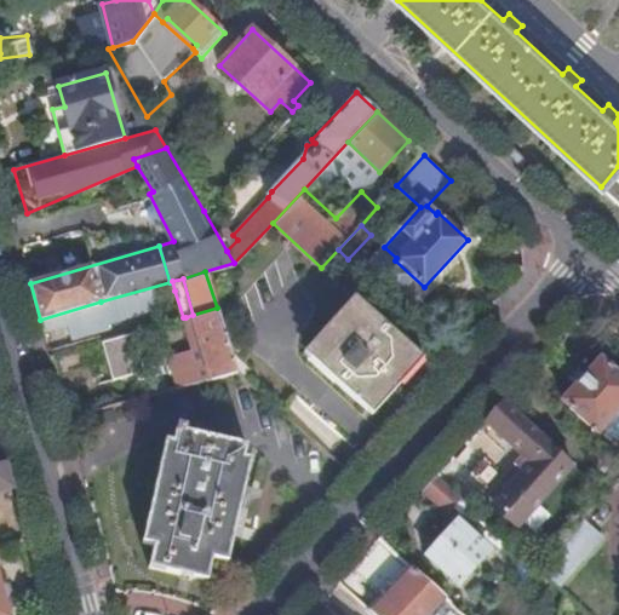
[(170,282),(101,302),(108,323),(147,311),(160,305),(175,291),(172,281),(170,282)]
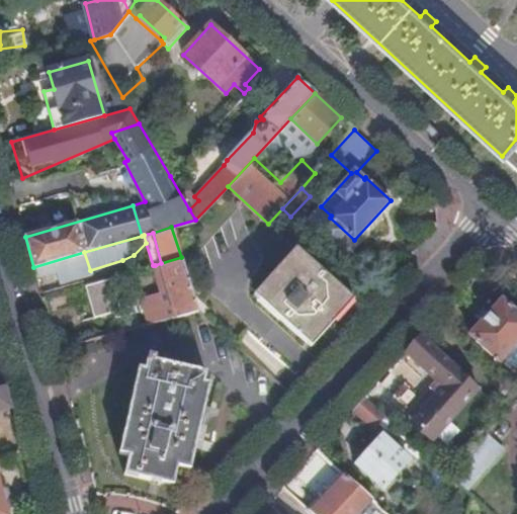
[(91,274),(90,270),(84,252),(33,267),(39,288),(91,274)]
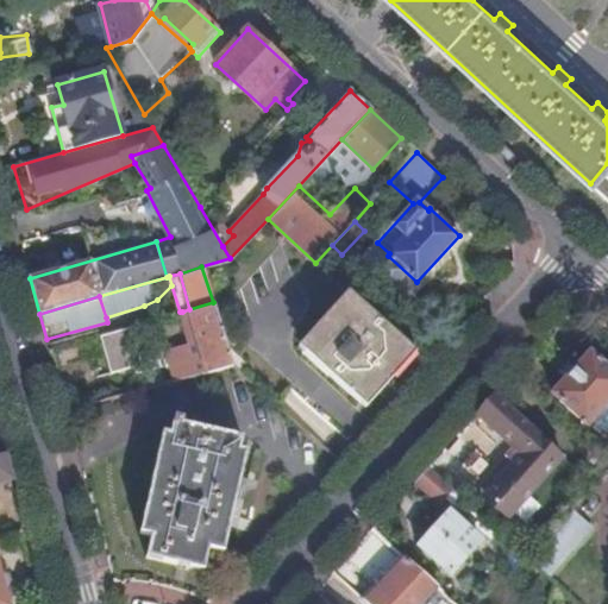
[(409,347),(353,296),(302,352),(358,403),(409,347)]
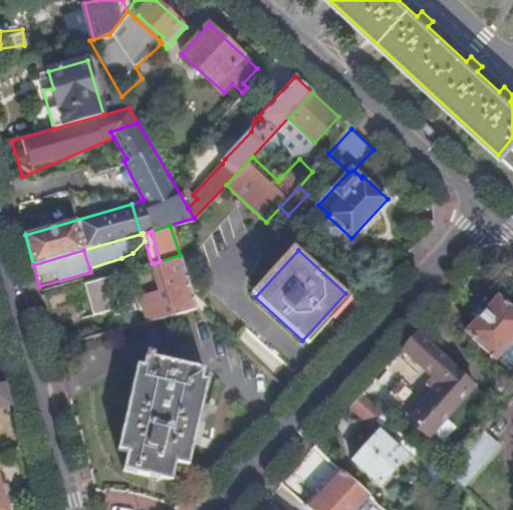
[(167,287),(161,289),(141,294),(142,297),(138,298),(135,302),(125,305),(118,302),(115,291),(120,290),(115,274),(101,278),(84,283),(93,314),(113,309),(115,316),(145,308),(148,320),(195,306),(180,255),(160,261),(167,287)]
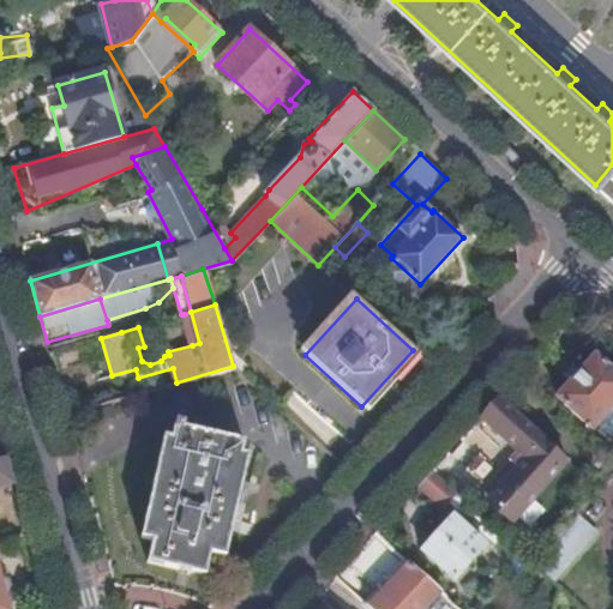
[(199,343),(191,312),(184,314),(192,345),(199,343)]
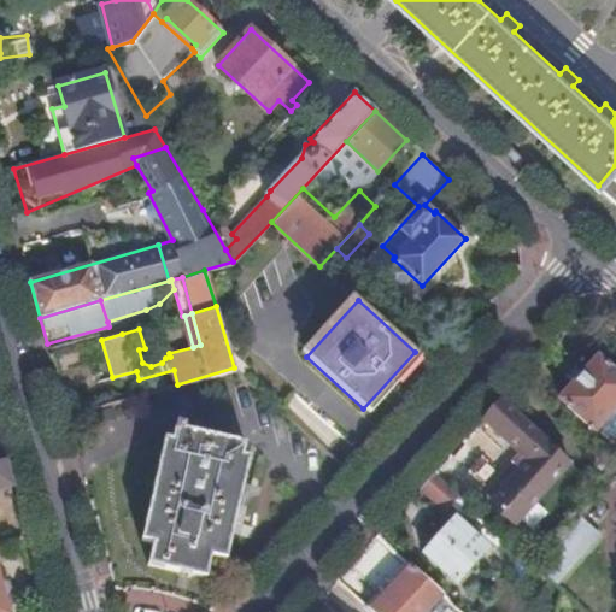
[(615,374),(598,357),(559,399),(596,431),(615,407),(615,374)]
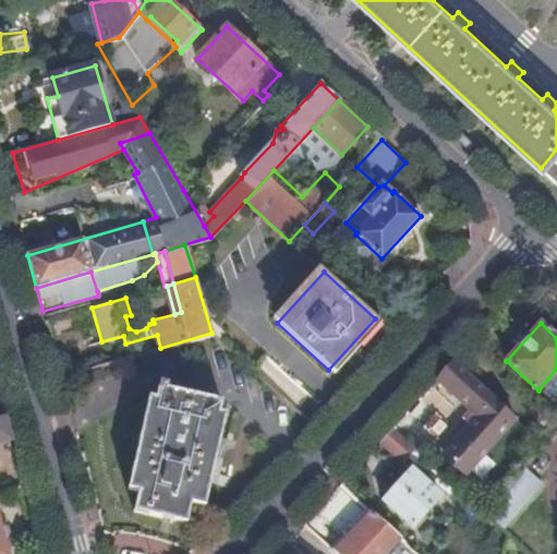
[(471,428),(444,457),(464,476),(516,419),(452,362),(437,380),(471,410),(462,420),(465,422),(471,428)]
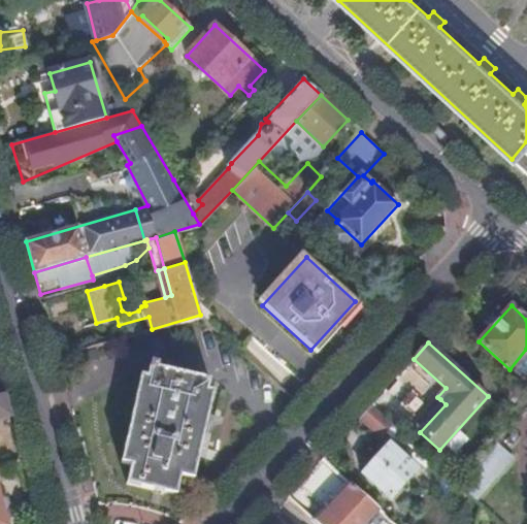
[(92,355),(79,358),(81,365),(94,362),(95,363),(100,361),(98,351),(92,353),(92,355)]
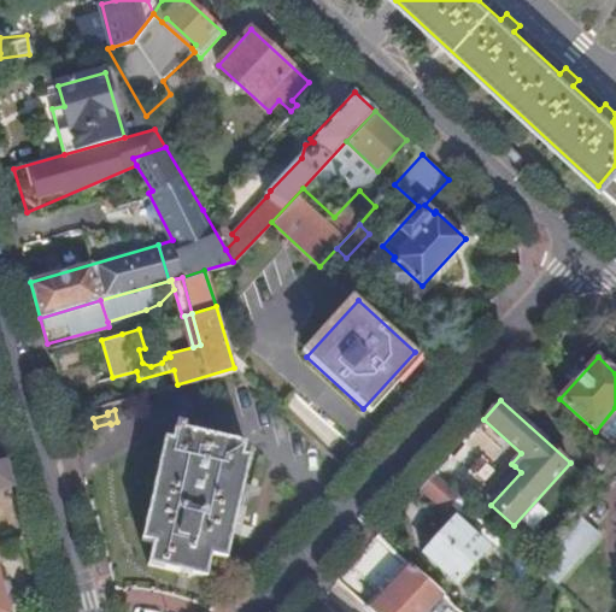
[(153,543),(147,564),(206,578),(210,557),(226,560),(250,453),(242,451),(244,443),(183,430),(183,424),(176,423),(175,427),(174,427),(170,440),(163,437),(141,540),(153,543)]
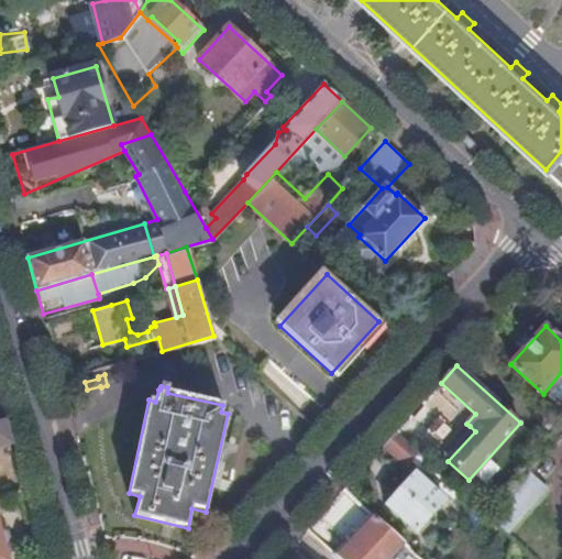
[(0,422),(0,446),(10,444),(4,420),(0,422)]
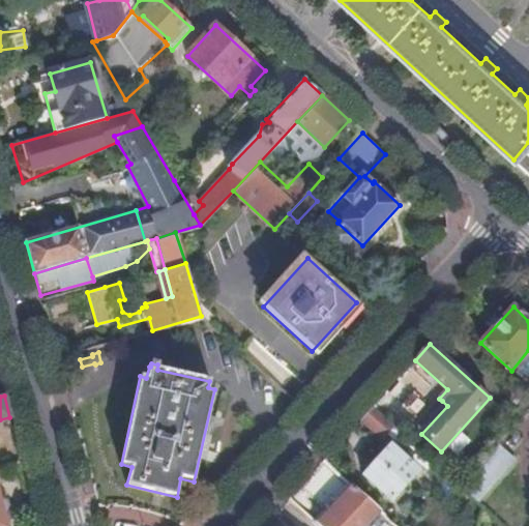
[(442,401),(416,430),(421,434),(447,406),(442,401)]
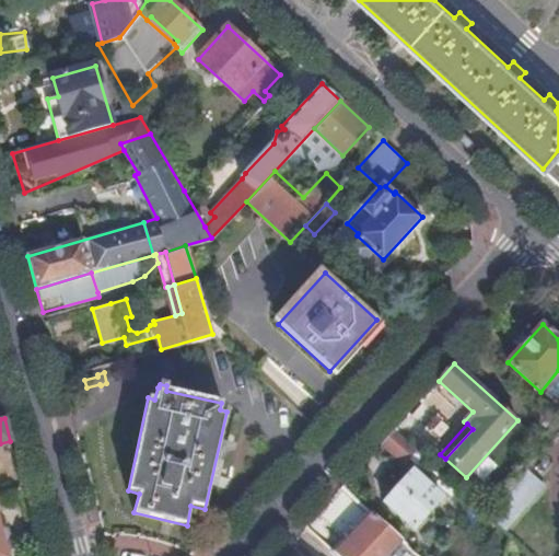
[(394,431),(382,444),(405,465),(417,452),(394,431)]
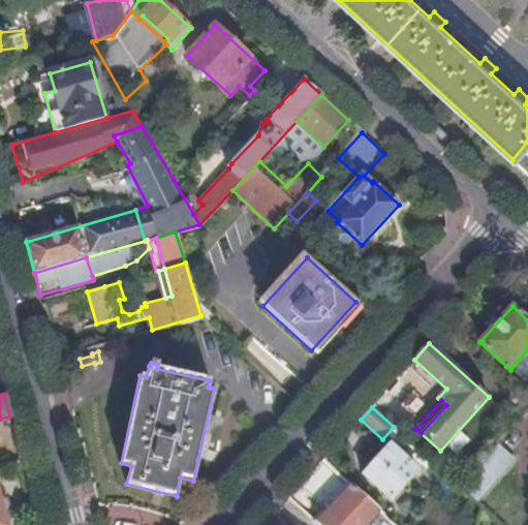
[(514,458),(497,442),(459,485),(476,500),(514,458)]
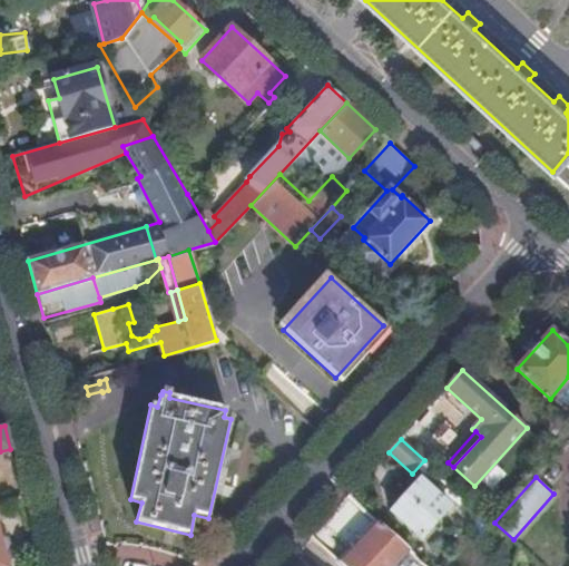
[(422,480),(394,510),(422,537),(450,506),(422,480)]
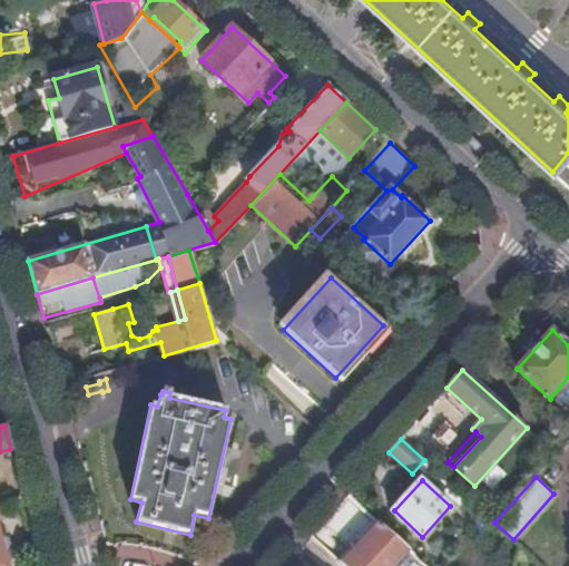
[(478,508),(467,498),(458,508),(469,517),(478,508)]
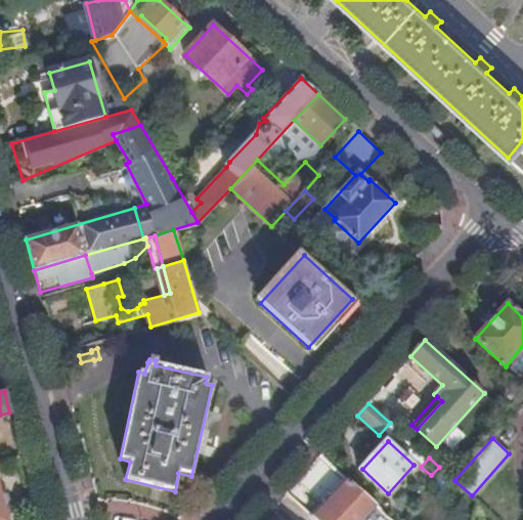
[(363,519),(377,506),(350,481),(315,519),(363,519)]
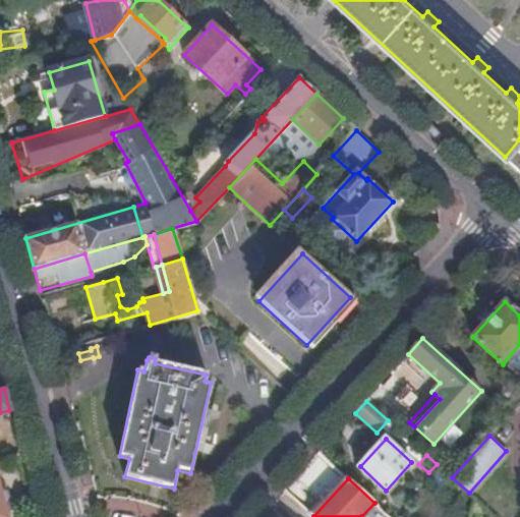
[(478,511),(481,504),(476,499),(473,507),(478,511)]
